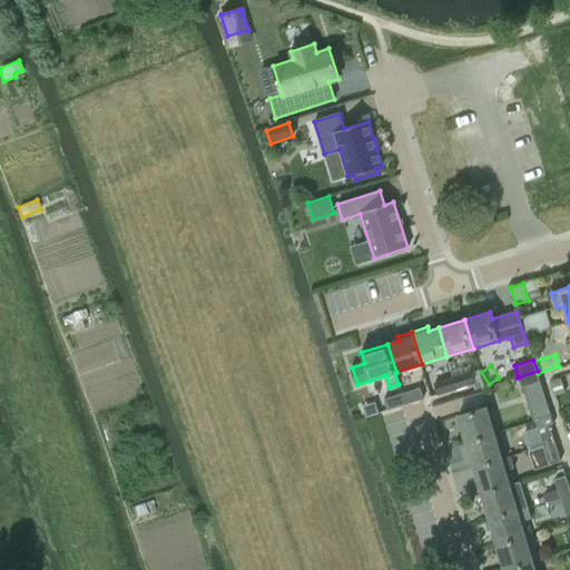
[(538,371),(518,377),(521,386),(540,381),(538,373),(538,371)]
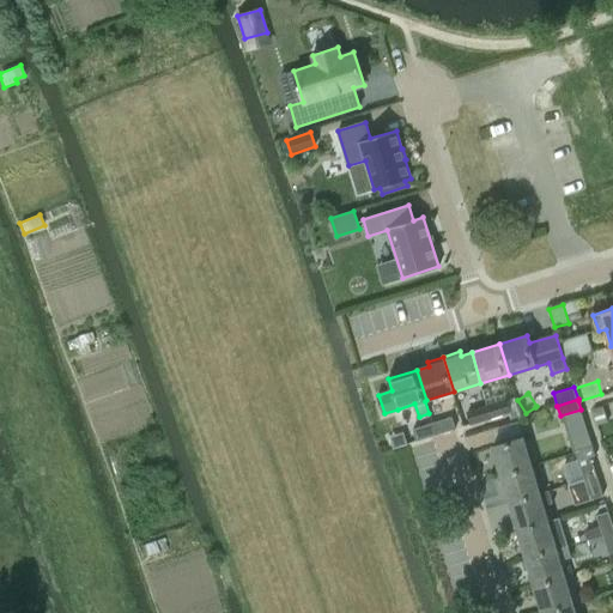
[(487,407),(491,417),(510,412),(507,401),(487,407)]
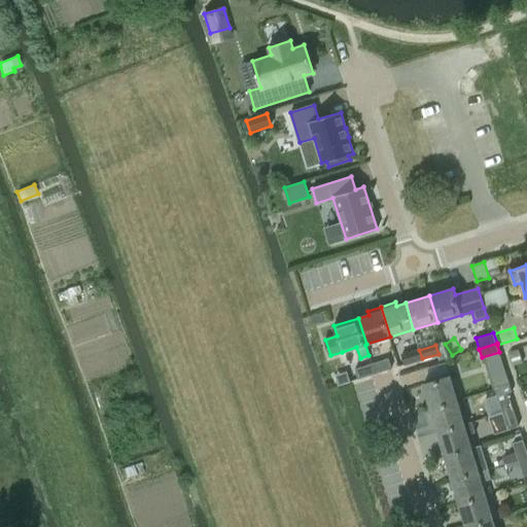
[(407,363),(422,358),(419,350),(403,355),(407,363)]
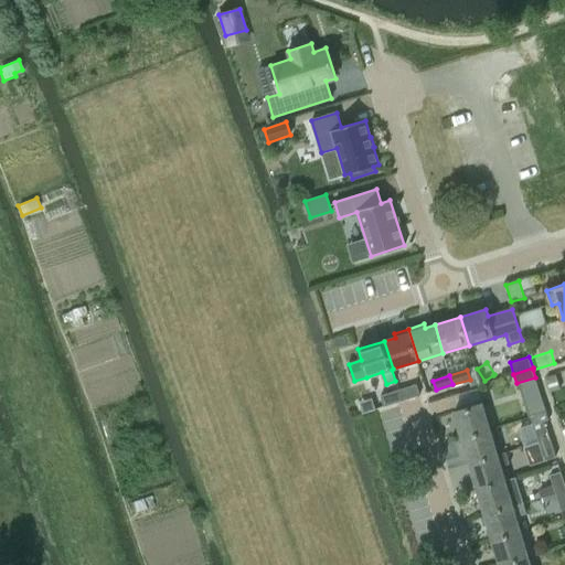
[(546,377),(551,392),(560,390),(555,375),(546,377)]
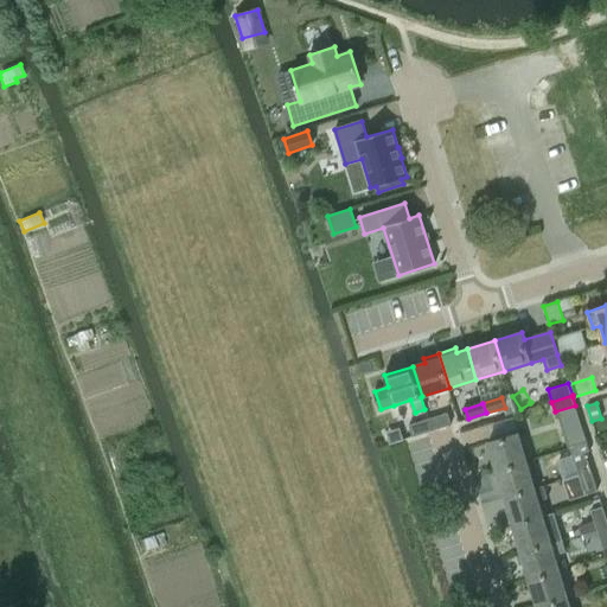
[(429,420),(433,430),(451,425),(447,414),(429,420)]
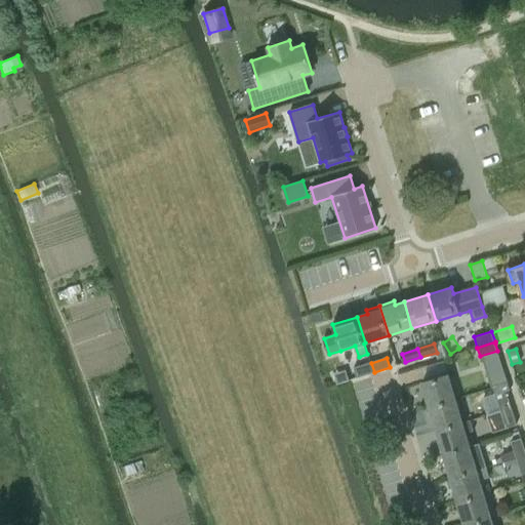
[(357,377),(374,372),(371,363),(354,368),(357,377)]
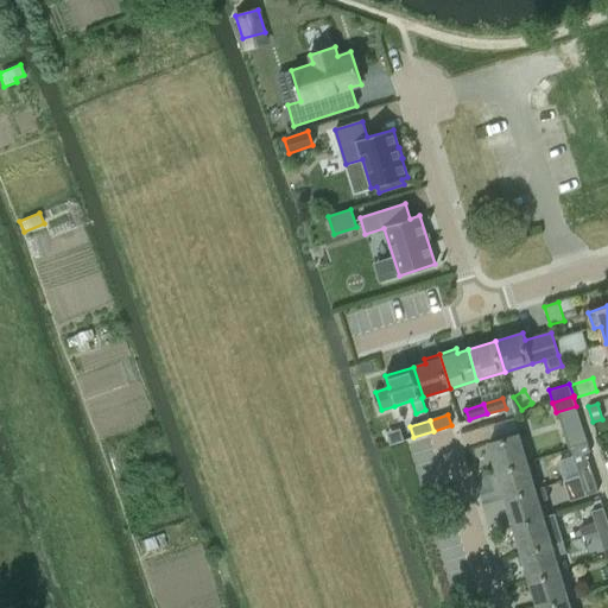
[(496,472),(527,462),(519,434),(487,443),(496,472)]
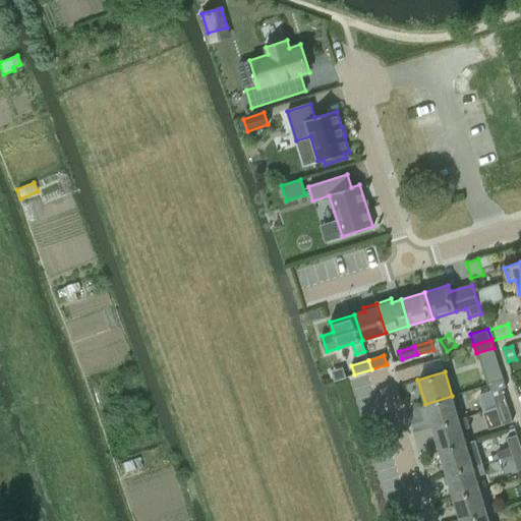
[(497,407),(507,404),(502,388),(491,392),(497,407)]
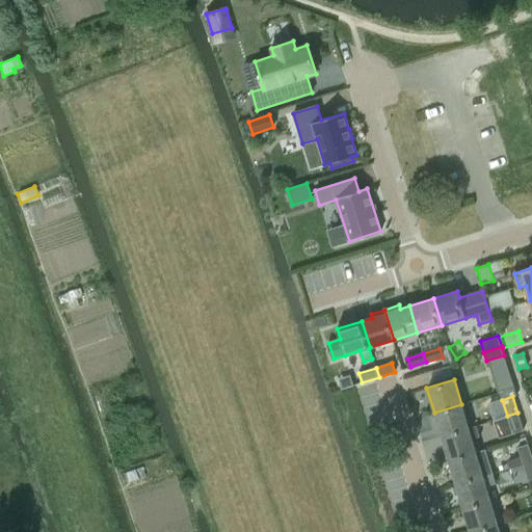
[(442,436),(469,428),(461,404),(434,413),(442,436)]
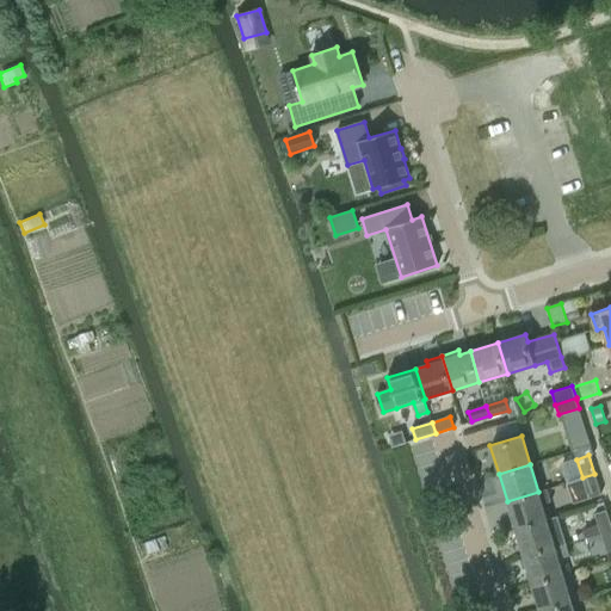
[(602,493),(594,474),(582,477),(590,498),(602,493)]
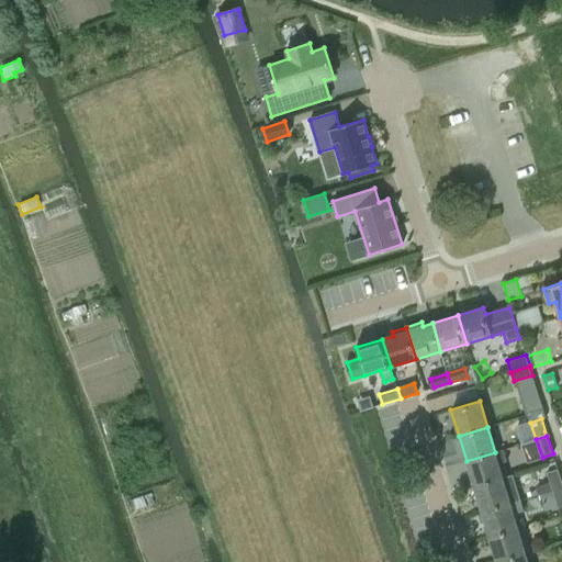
[(473,485),(502,476),(498,464),(507,462),(504,450),(495,452),(467,461),(473,485)]
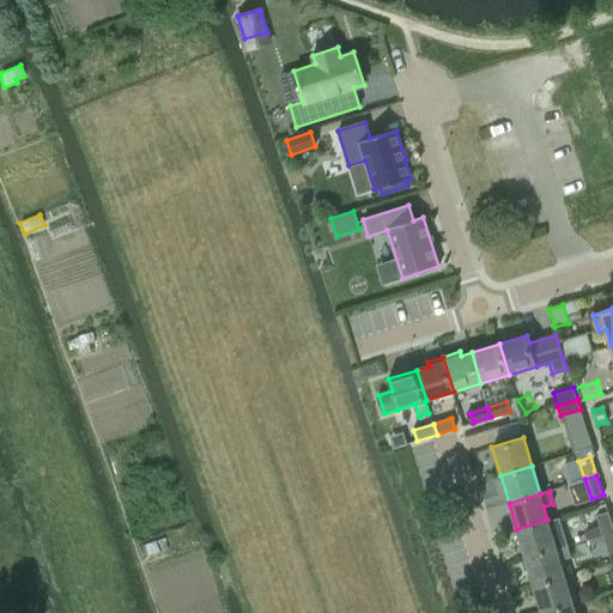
[(602,534),(612,530),(612,525),(608,511),(596,515),(602,534)]
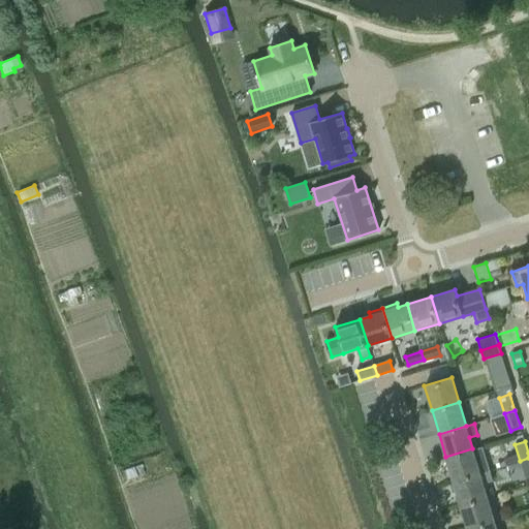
[(453,480),(490,470),(483,447),(473,450),(472,448),(445,457),(453,480)]
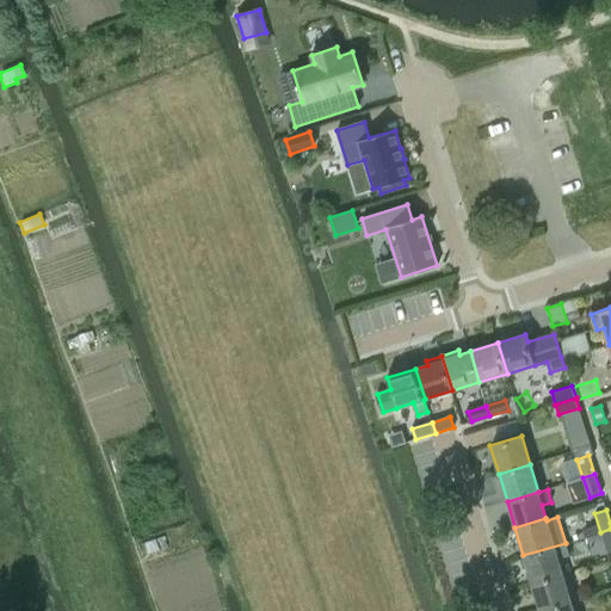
[(610,550),(610,529),(600,532),(608,551),(610,550)]
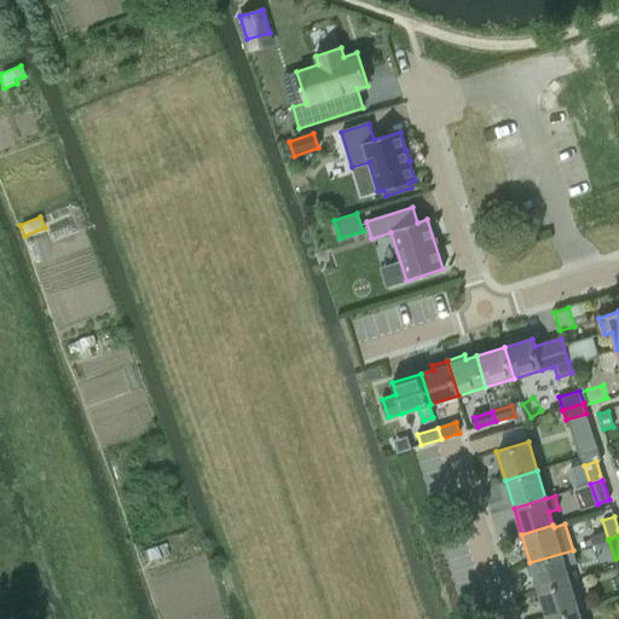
[(143,550),(146,561),(158,557),(155,545),(143,550)]
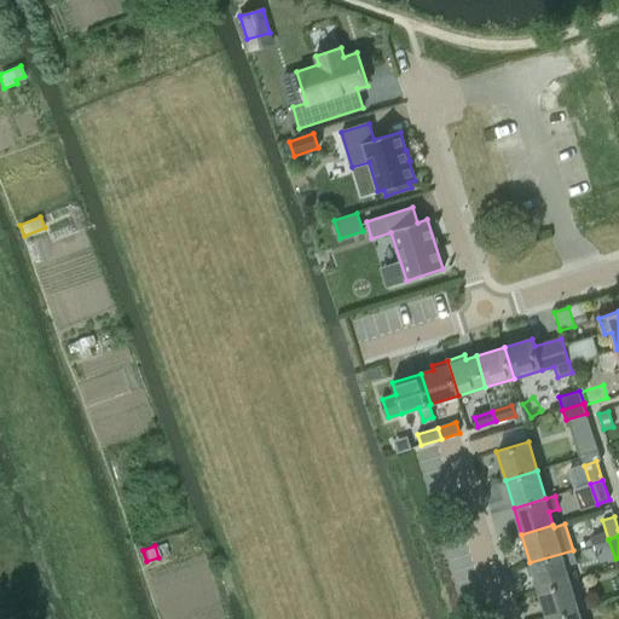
[(538,590),(570,582),(566,566),(577,563),(573,550),(530,562),(538,590)]
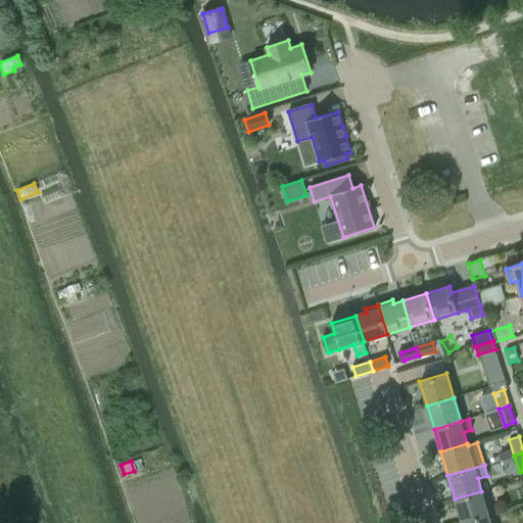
[(462,522),(488,515),(481,491),(455,498),(462,522)]
